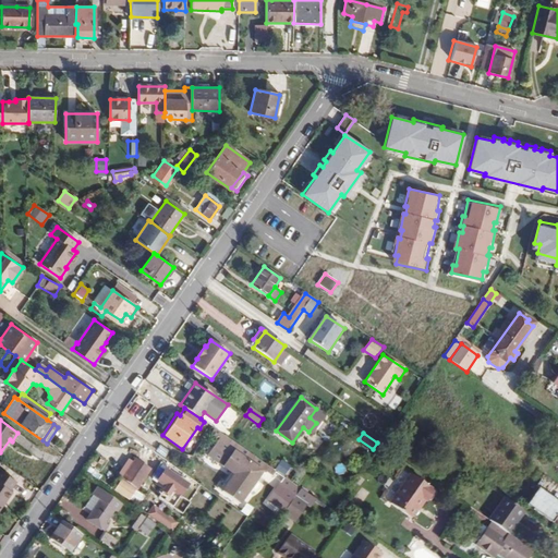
[(275,471),(222,435),(208,455),(234,473),(222,490),(240,504),(263,471),(265,473),(266,472),(271,476),(275,471)]
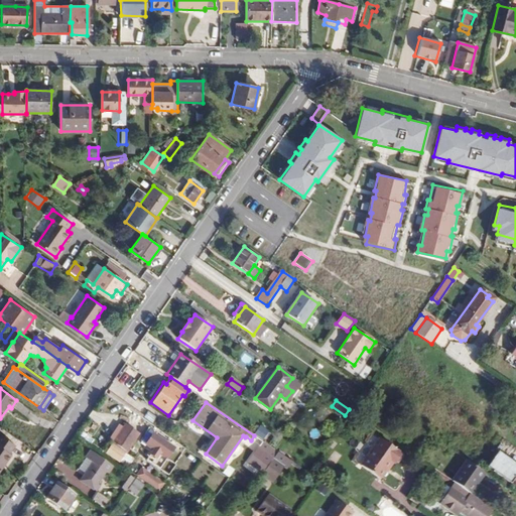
[(127,450),(138,434),(125,425),(122,430),(118,435),(114,442),(127,450)]
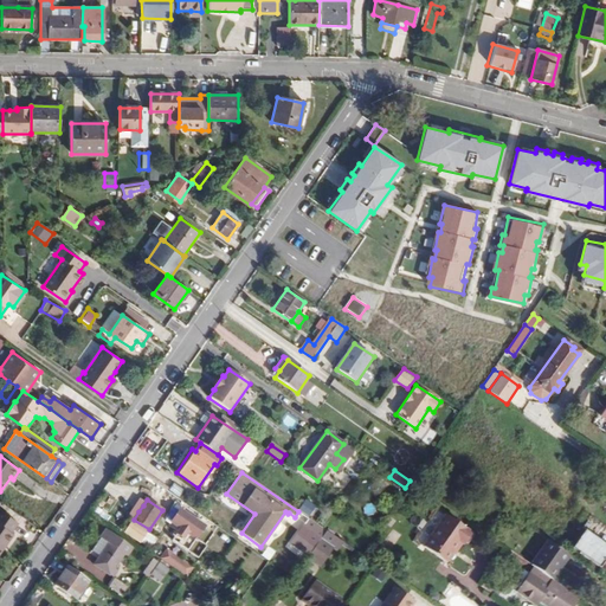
[(307,516),(314,505),(305,500),(297,509),(307,516)]
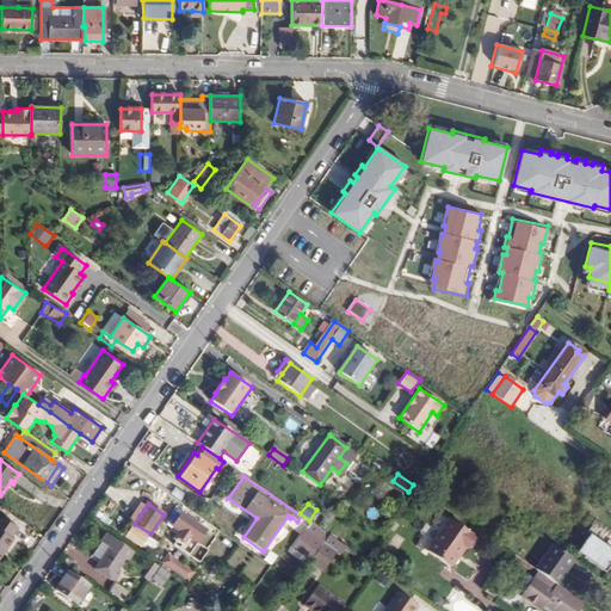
[(334,524),(320,512),(313,523),(327,534),(334,524)]
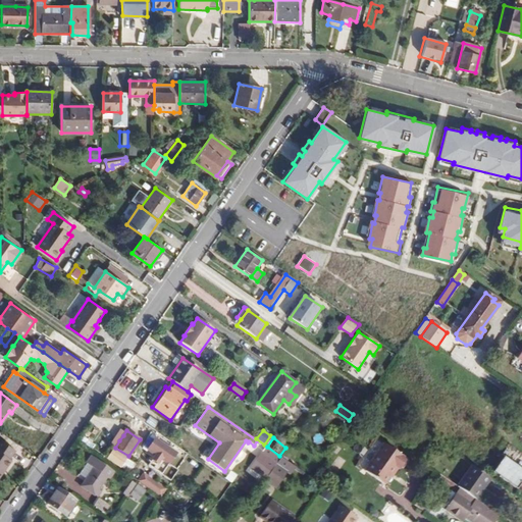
[(9,459),(15,451),(0,439),(0,471),(3,467),(5,469),(11,461),(9,459)]
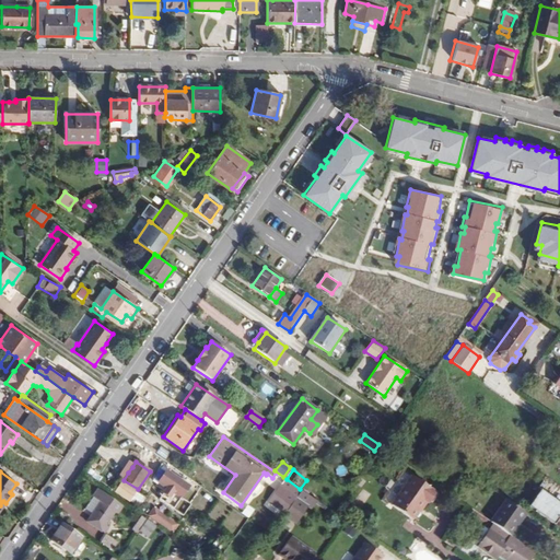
[(175,508),(189,486),(166,471),(159,483),(166,489),(163,493),(170,498),(167,502),(175,508)]
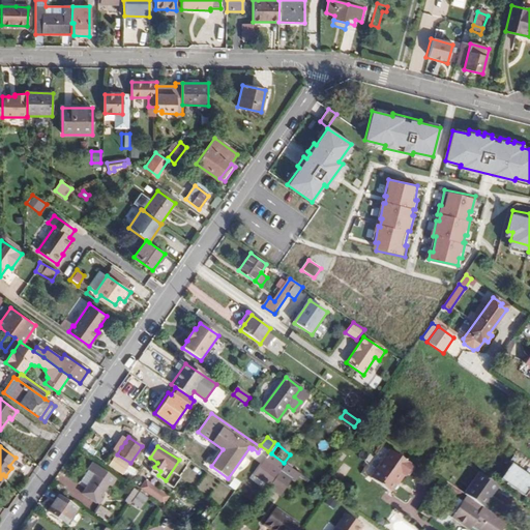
[(394,483),(402,474),(405,476),(412,466),(389,450),(370,478),(389,492),(394,483)]
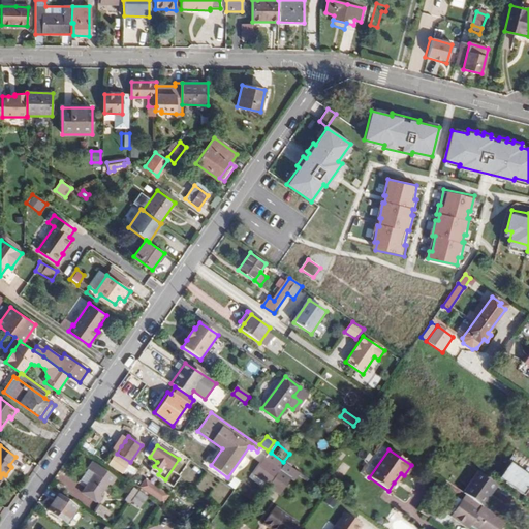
[(507,462),(510,463),(528,475),(528,466),(512,455),(507,462)]
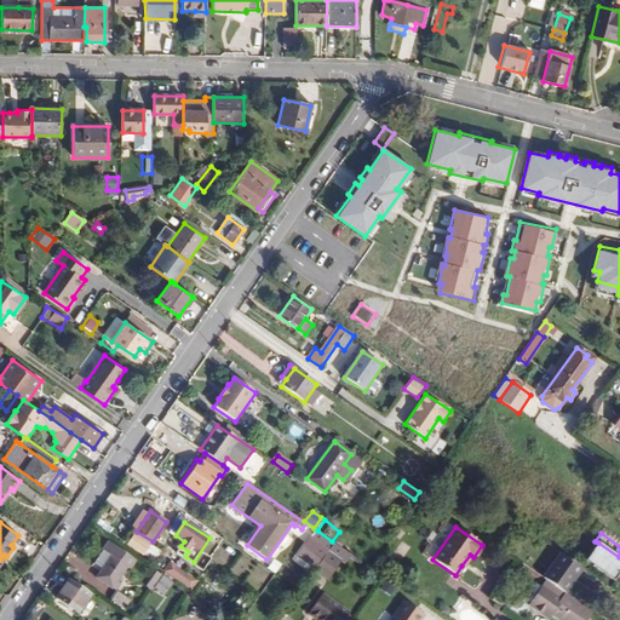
[(108,543),(102,550),(92,564),(101,570),(96,578),(112,589),(113,587),(116,581),(127,567),(130,569),(136,562),(108,543)]
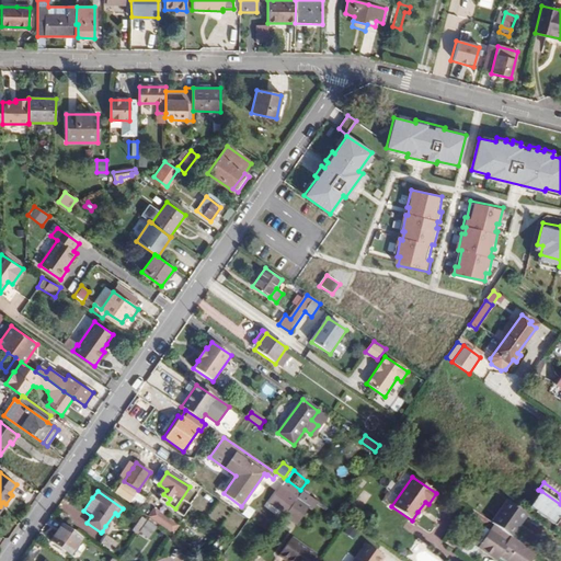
[(301,491),(285,515),(298,524),(309,508),(312,511),(318,502),(301,491)]
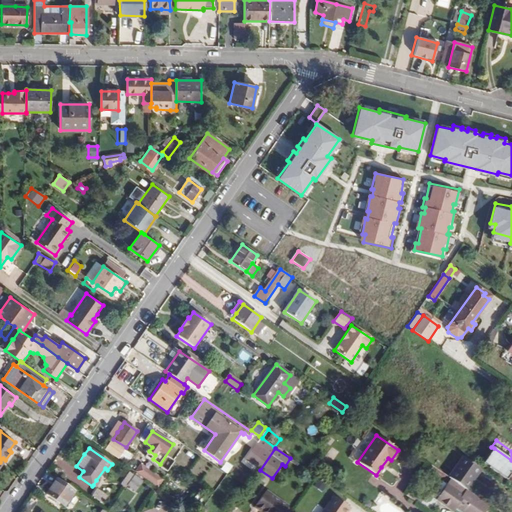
[(511,460),(494,448),(483,463),(507,480),(511,472),(511,460)]
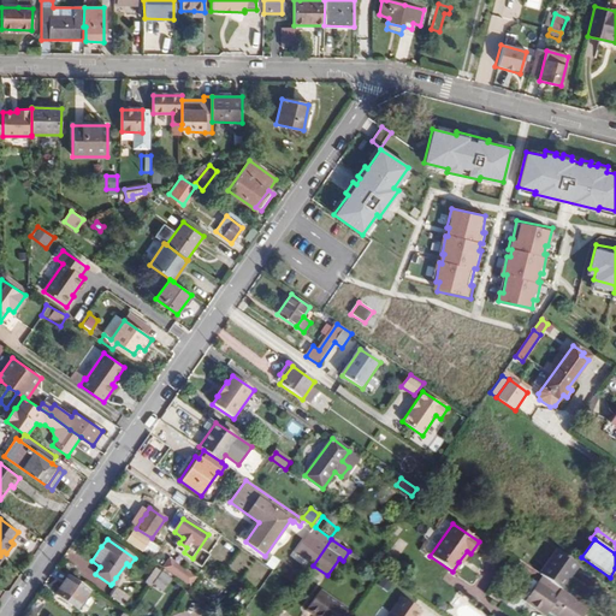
[(315,540),(303,558),(313,564),(326,546),(315,540)]
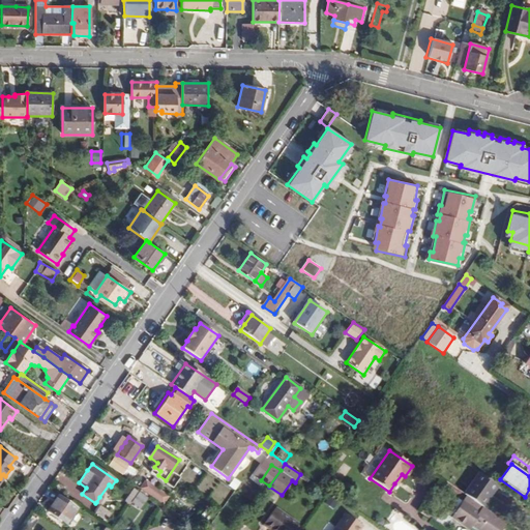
[(497,486),(479,473),(465,495),(482,507),(497,486)]
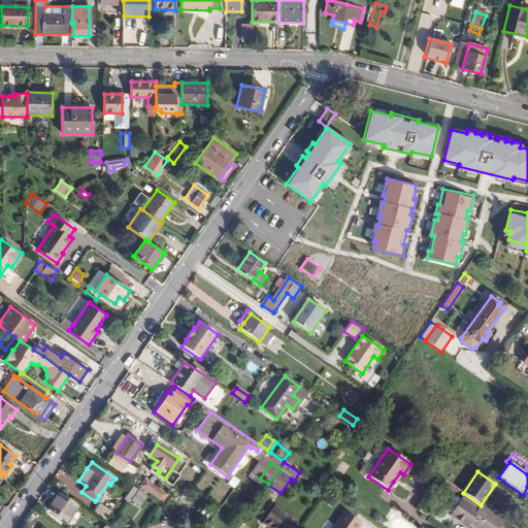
[(403,474),(400,472),(393,482),(396,484),(403,474)]
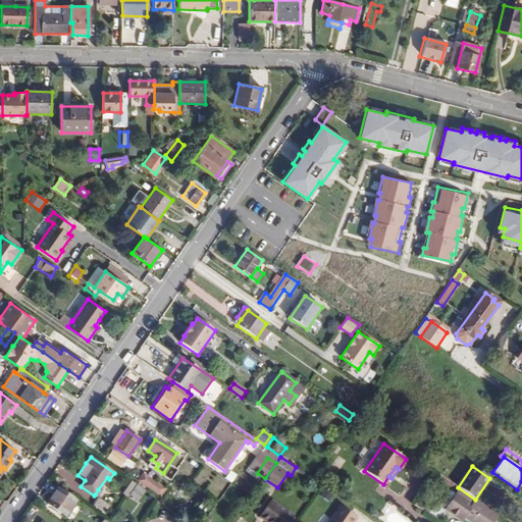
[(224,478),(230,482),(236,474),(229,470),(224,478)]
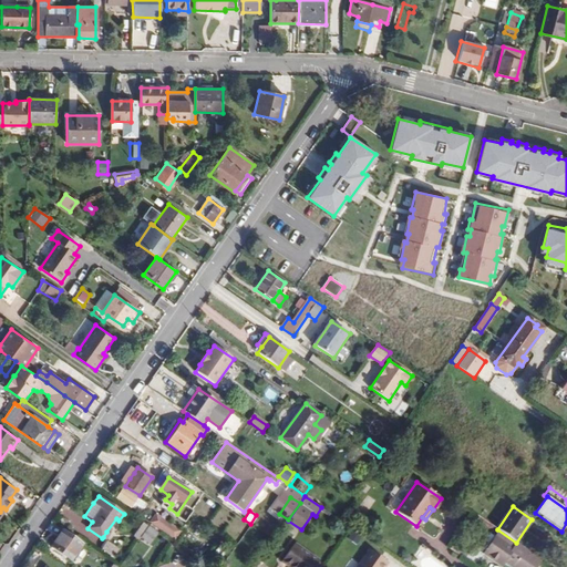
[(181,532),(157,516),(152,524),(175,539),(181,532)]
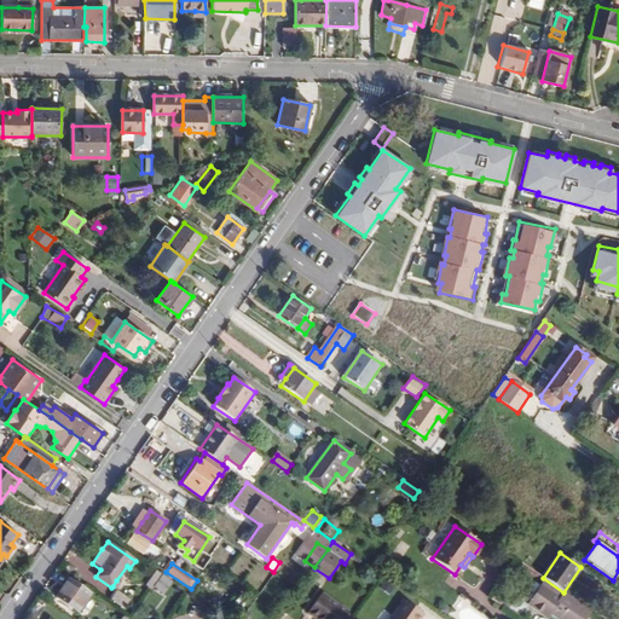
[(155,586),(162,576),(163,576),(157,572),(148,586),(152,590),(155,586)]
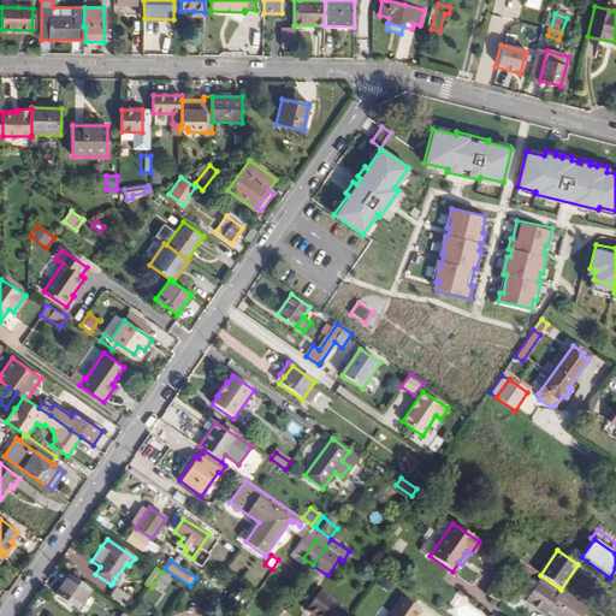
[(171,579),(161,573),(154,584),(163,590),(171,579)]
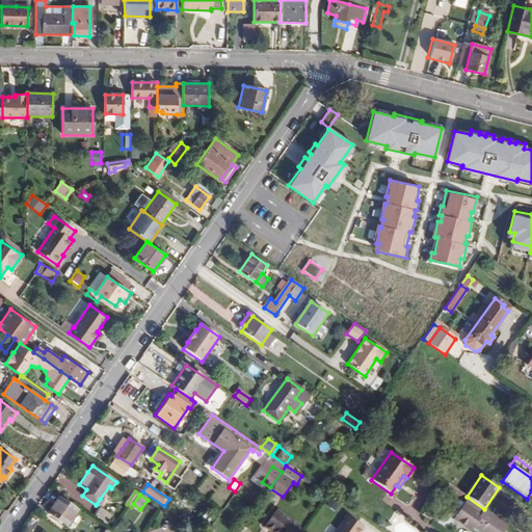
[(78,510),(59,498),(49,513),(67,526),(78,510)]
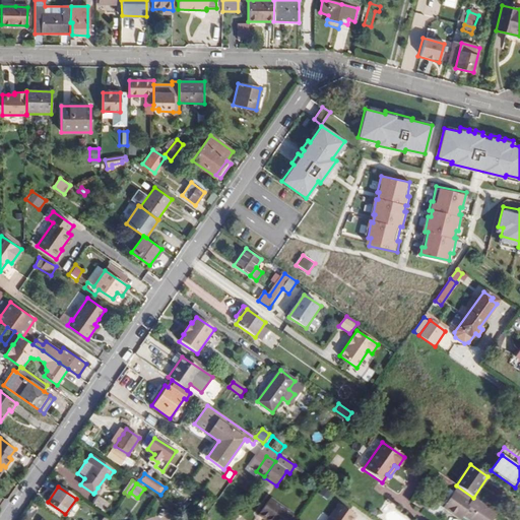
[(433,501),(419,491),(411,503),(425,512),(433,501)]
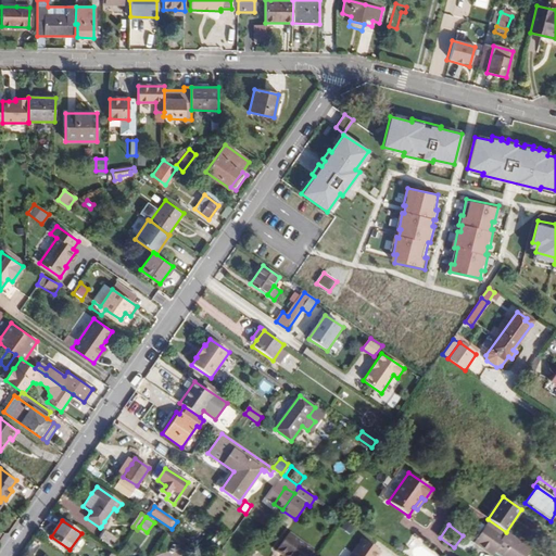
[(502,538),(489,528),(477,544),(489,552),(491,547),(494,550),(503,555),(525,555),(529,550),(505,533),(502,538)]
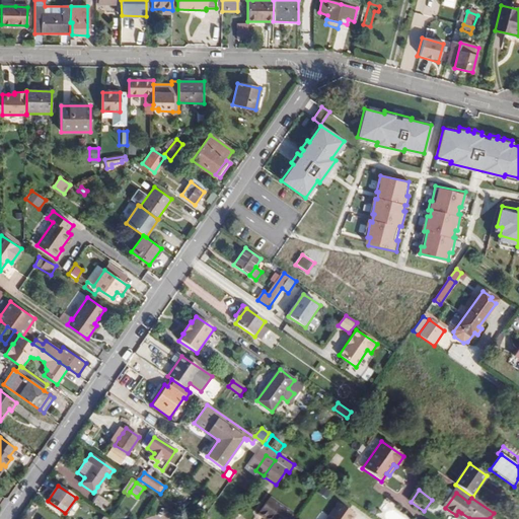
[(108,503),(97,496),(93,502),(104,510),(108,503)]
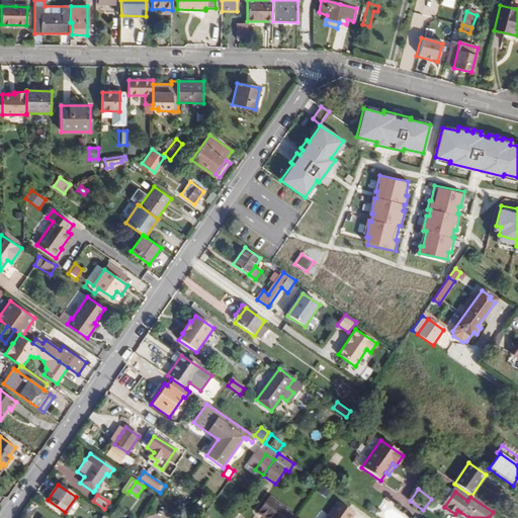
[(287,517),(291,512),(269,497),(257,513),(263,517),(287,517)]
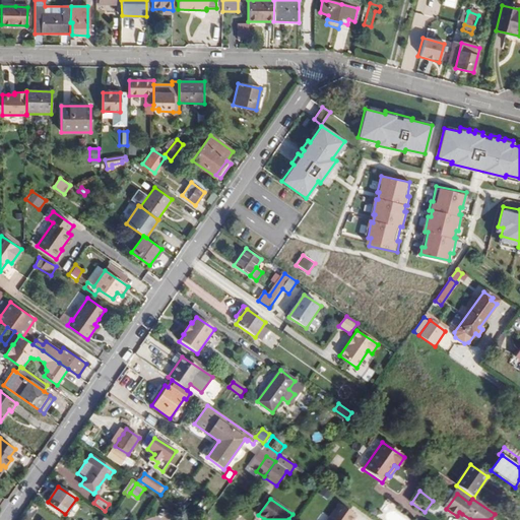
[(339,504),(327,519),(352,519),(355,516),(339,504)]
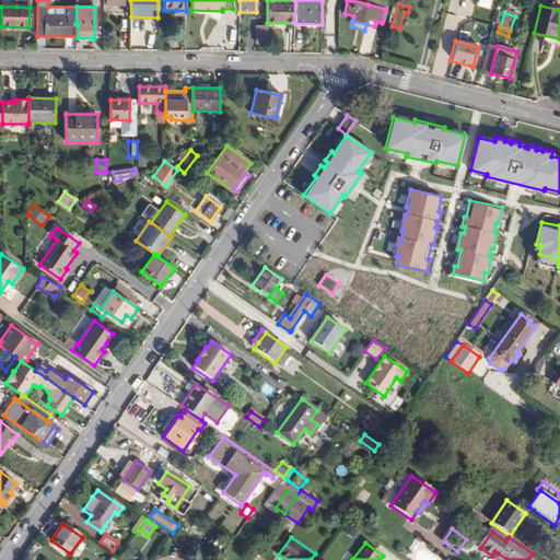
[(408,550),(400,545),(396,551),(404,557),(408,550)]
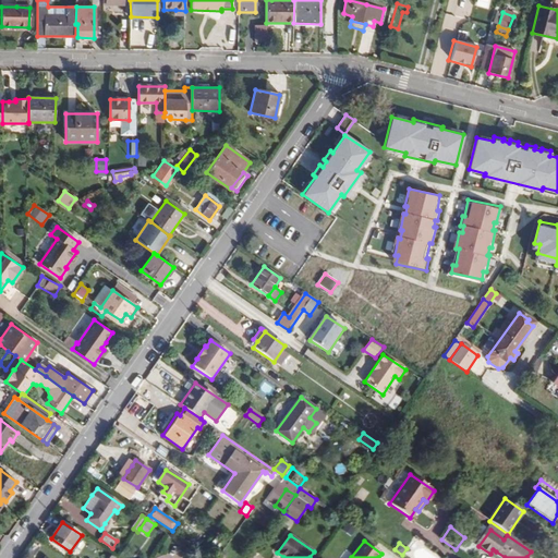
[(436,557),(422,546),(413,557),(436,557)]
